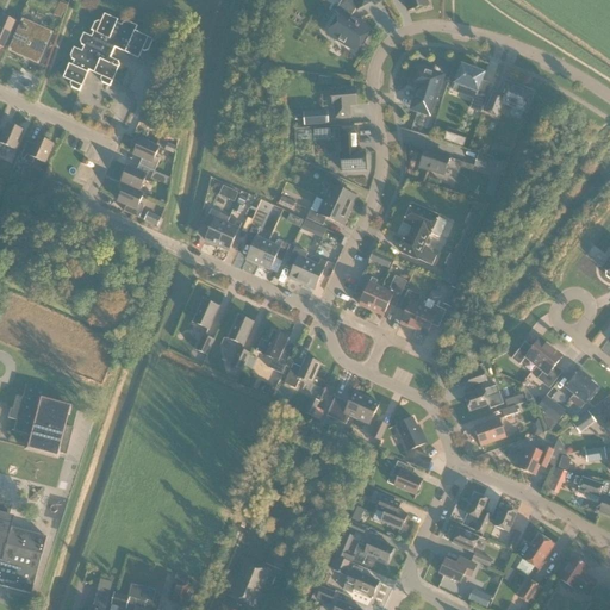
[(336,22),(329,33),(337,38),(337,39),(347,45),(349,42),(359,49),(361,45),(363,47),(368,38),(367,36),(371,29),(359,22),(359,23),(352,18),(356,8),(358,10),(373,1),(372,0),(341,0),(336,10),(343,14),(338,23),(336,22)]
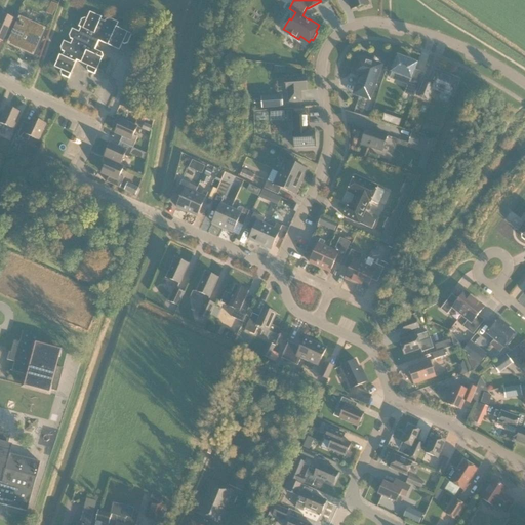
[(349,0),(352,9),(360,7),(360,8),(370,6),(367,0),(349,0)]
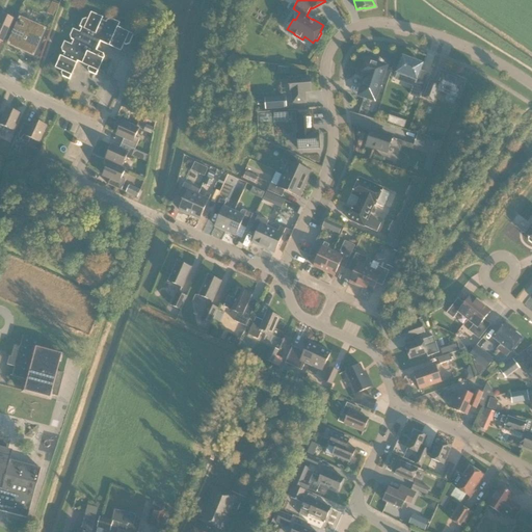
[(53,16),(57,5),(58,5),(52,2),(47,14),(53,16)]
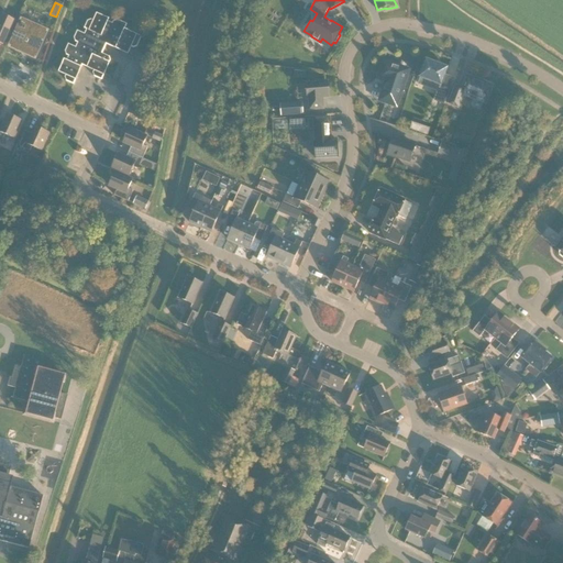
[(138,46),(142,36),(125,29),(128,24),(118,20),(113,21),(112,23),(108,21),(110,19),(97,13),(94,20),(91,19),(88,21),(85,29),(87,30),(85,34),(78,31),(74,39),(76,42),(78,43),(76,47),(68,44),(65,52),(67,55),(69,56),(67,61),(65,59),(58,72),(66,75),(65,77),(66,81),(74,85),(83,65),(95,70),(94,73),(95,77),(102,80),(111,61),(110,57),(102,54),(107,44),(129,54),(132,47),(134,48),(138,46)]
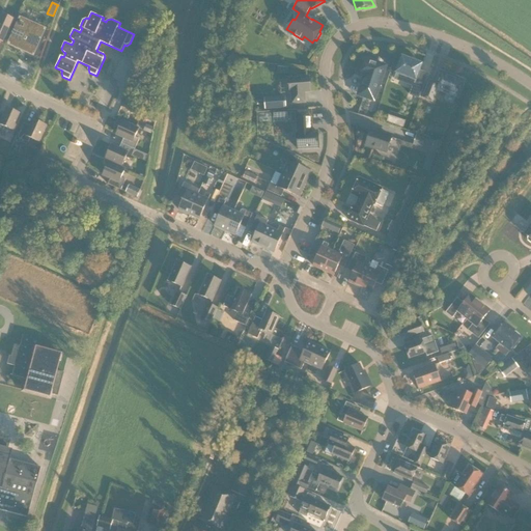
[(0,40),(3,43),(9,28),(14,19),(3,14),(0,21),(0,40)]
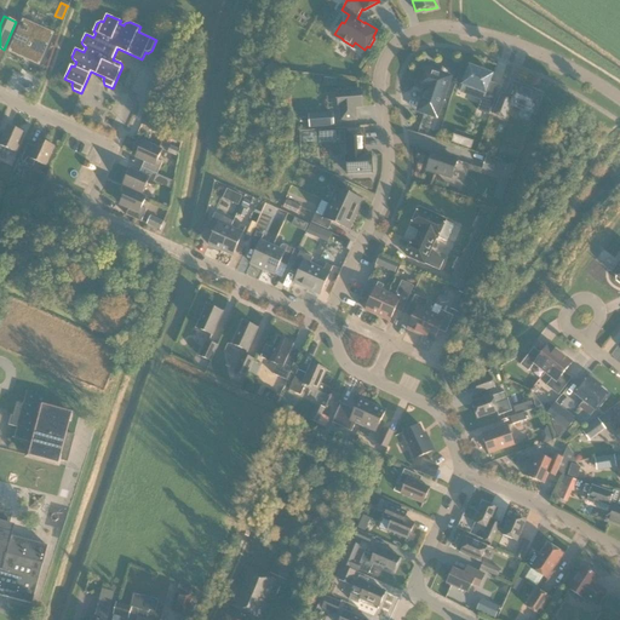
[(39,64),(52,34),(24,21),(10,51),(39,64)]
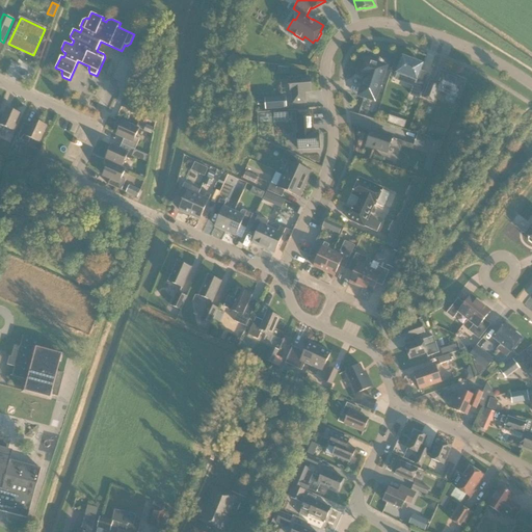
[(421,72),(424,64),(403,56),(397,73),(417,80),(411,95),(420,98),(428,75),(421,72)]
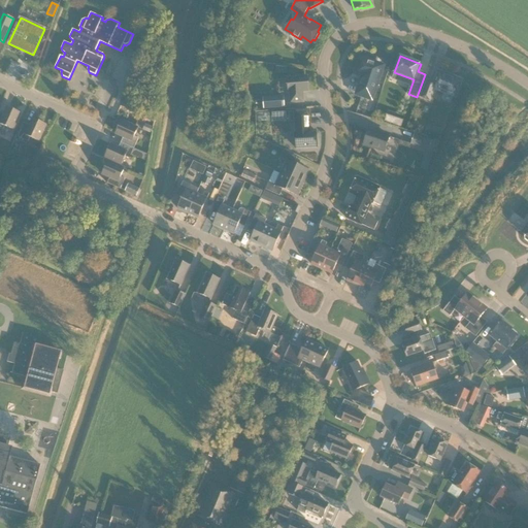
[(383,66),(361,59),(356,73),(363,75),(357,94),(371,99),(383,66)]
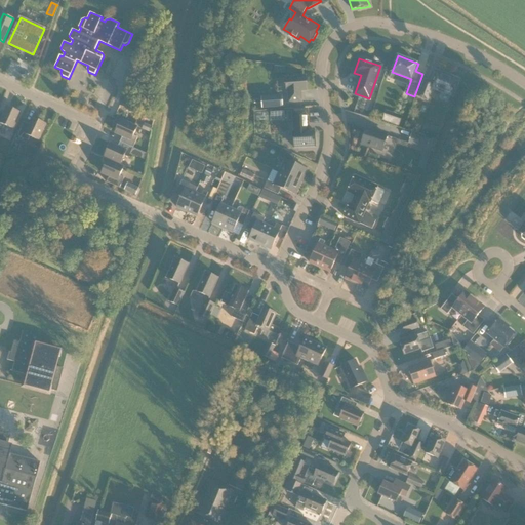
[(432,89),(453,97),(460,79),(436,70),(432,82),(425,80),(418,96),(428,101),(432,89)]
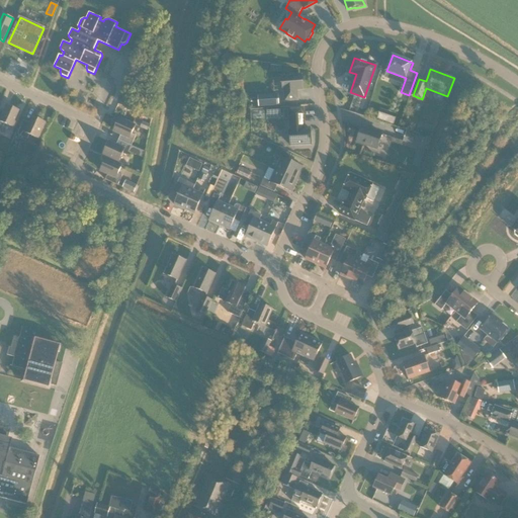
[(297,100),(297,89),(303,89),(301,76),(282,77),(283,90),(284,90),(285,101),(297,100)]
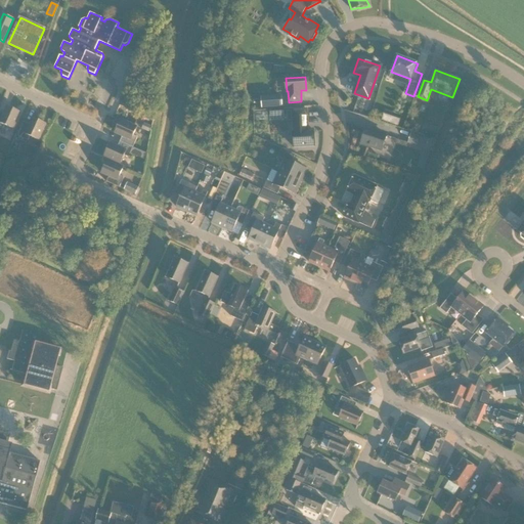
[(278,102),(277,95),(261,96),(262,107),(278,106),(278,104),(278,102)]
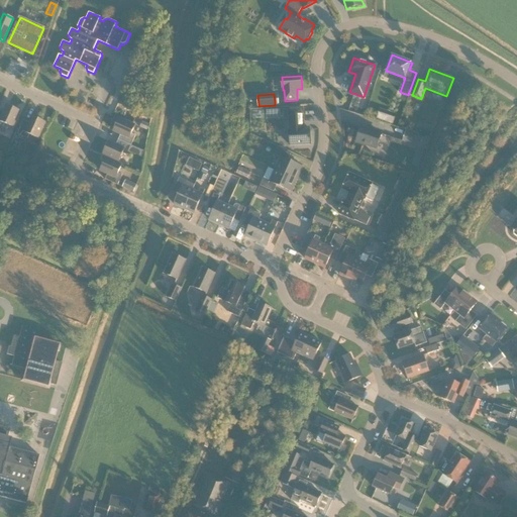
[(12,126),(20,110),(8,105),(5,112),(0,109),(0,125),(3,127),(5,123),(12,126)]
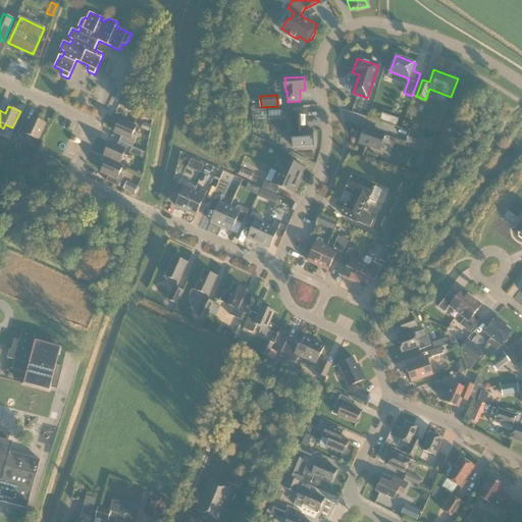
[(400,115),(383,109),(379,119),(397,125),(400,115)]
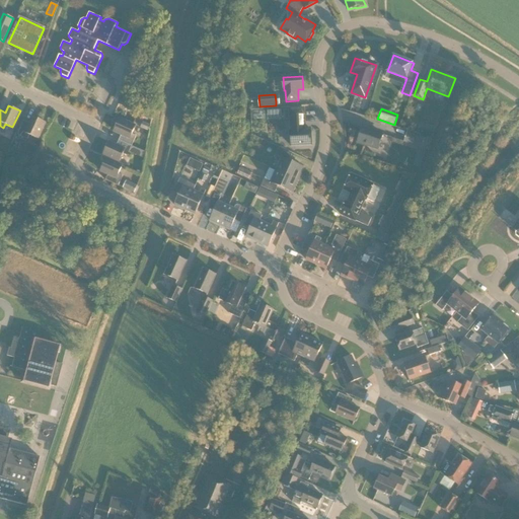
[(281,109),(268,109),(268,119),(282,119),(281,109)]
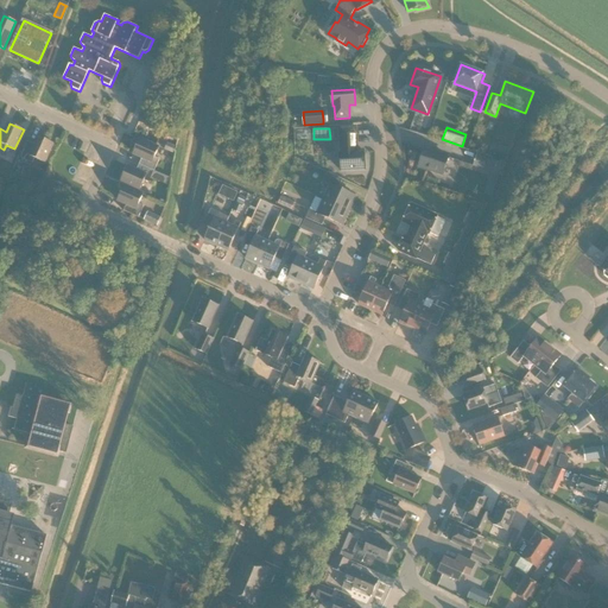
[(341,154),(339,154),(340,172),(365,171),(365,153),(358,153),(356,128),(340,130),(341,154)]
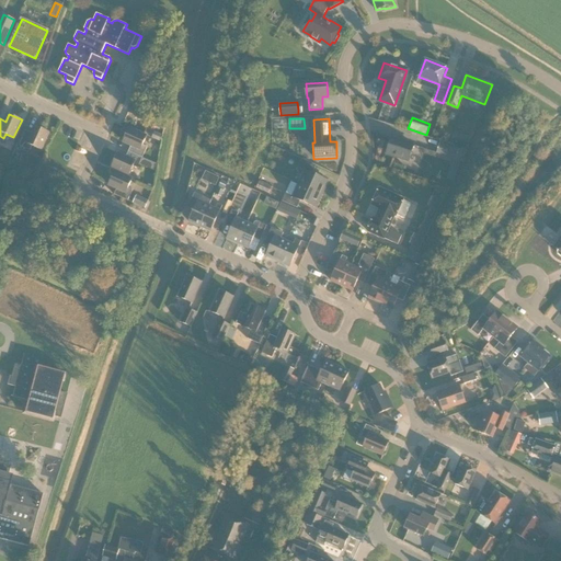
[(41,149),(48,132),(35,126),(32,134),(26,130),(20,146),(30,150),(32,146),(41,149)]
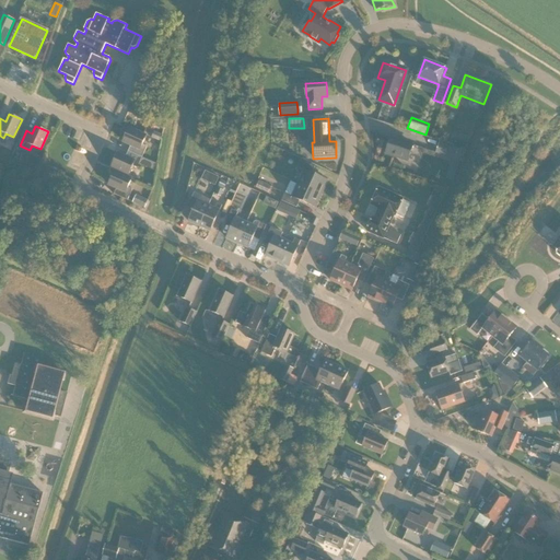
[(131,146),(128,151),(142,158),(148,147),(142,144),(147,136),(129,128),(123,141),(131,146)]
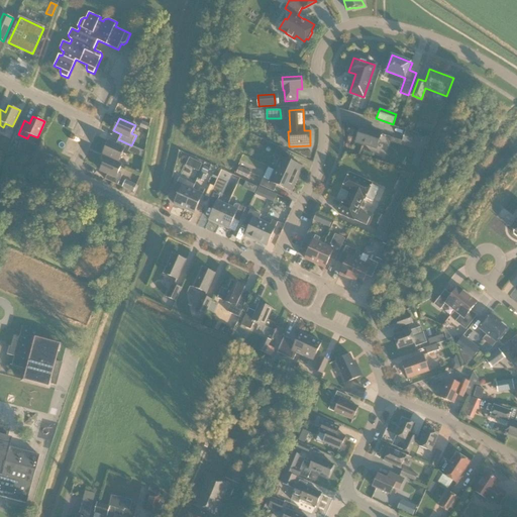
[(149,125),(142,121),(139,127),(147,131),(149,125)]
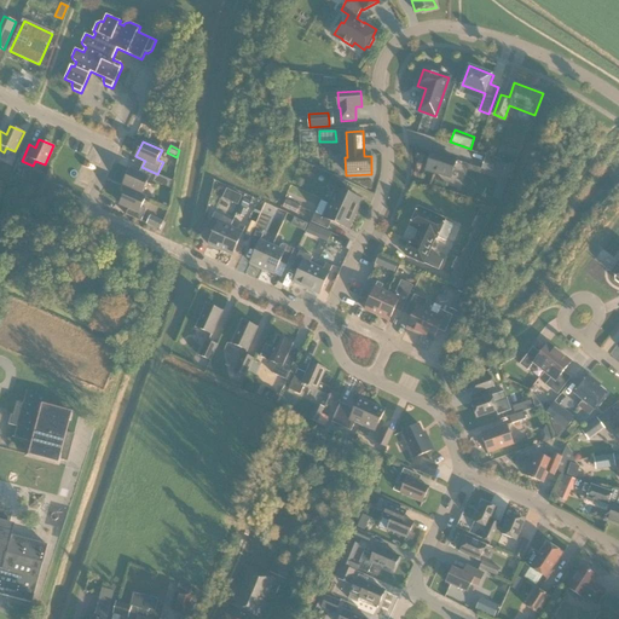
[(433,152),(427,169),(439,174),(438,175),(449,179),(449,177),(451,178),(457,161),(433,152)]
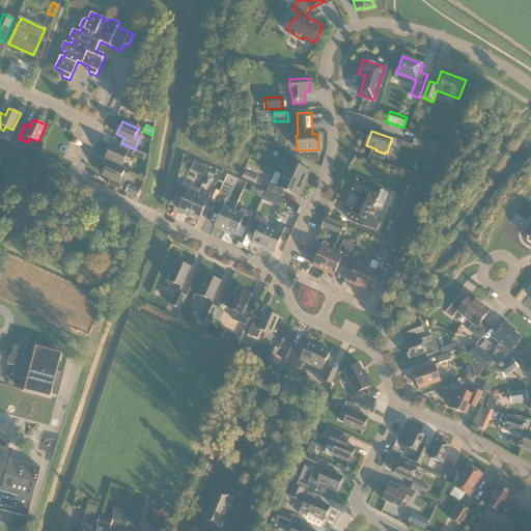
[(439,136),(432,134),(430,138),(443,142),(445,136),(439,134),(439,136)]
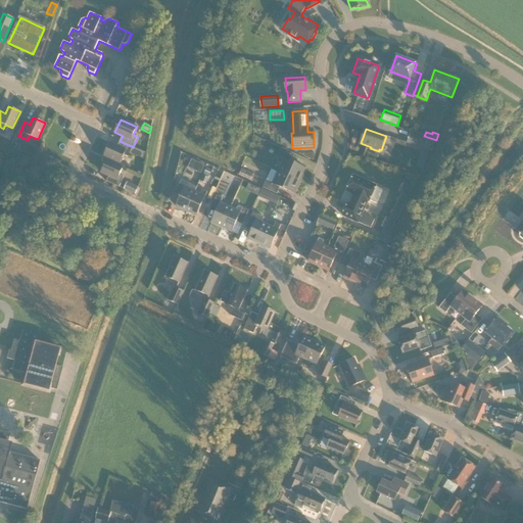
[(407,143),(425,148),(428,139),(410,133),(407,143)]
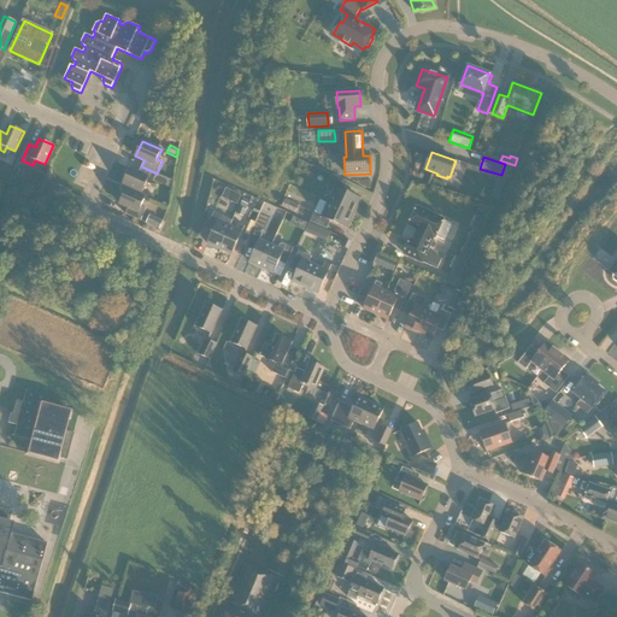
[(152,186),(157,174),(141,166),(139,174),(129,169),(123,183),(142,193),(146,183),(152,186)]
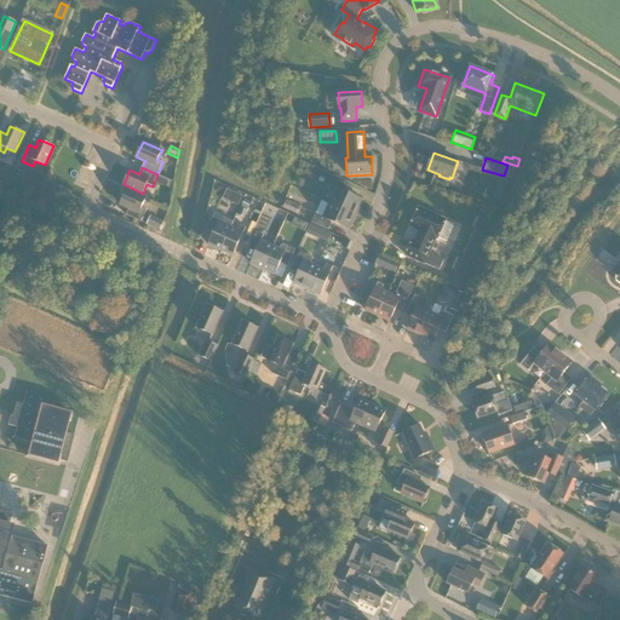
[(338,189),(331,204),(355,214),(362,200),(345,193),(349,184),(332,177),(328,185),(338,189)]
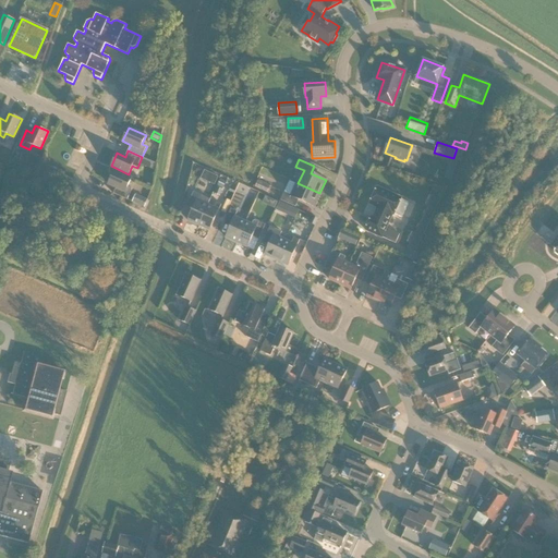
[(447,177),(455,180),(460,164),(452,161),(447,177)]
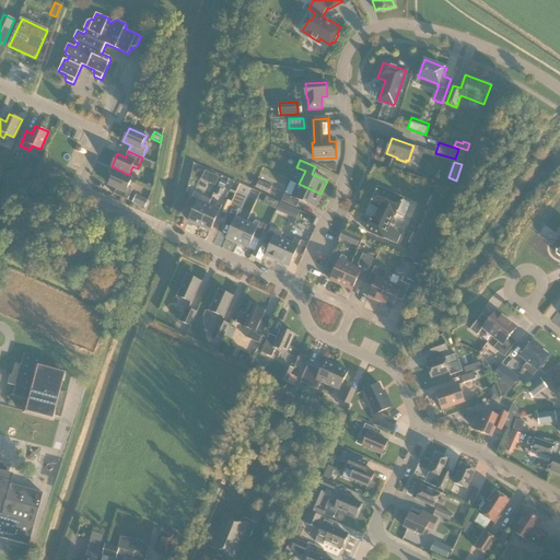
[(128,200),(132,189),(128,187),(132,179),(115,171),(108,184),(117,188),(114,194),(128,200)]
